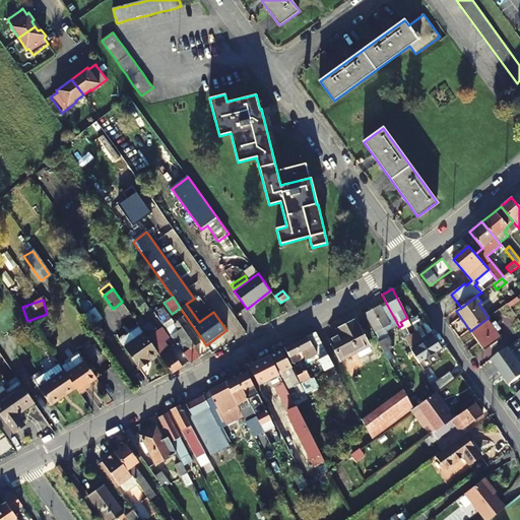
[(378,341),(388,362),(393,359),(389,350),(394,348),(383,327),(389,325),(391,329),(398,325),(387,305),(381,308),(380,306),(366,314),(380,340),(378,341)]
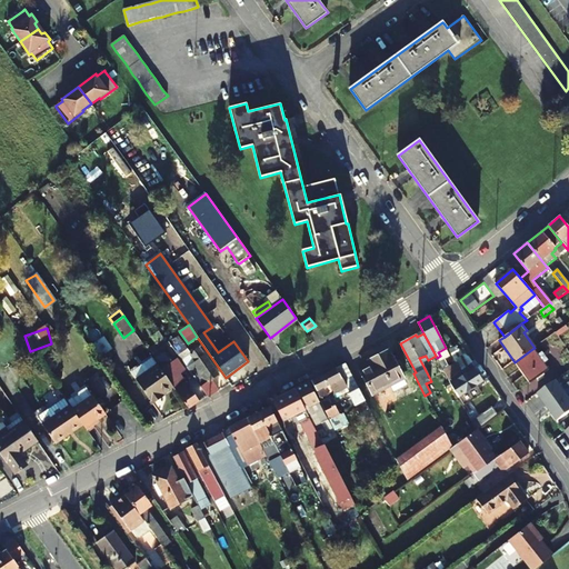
[(171,346),(208,397),(218,391),(210,380),(190,353),(178,337),(168,342),(171,346)]
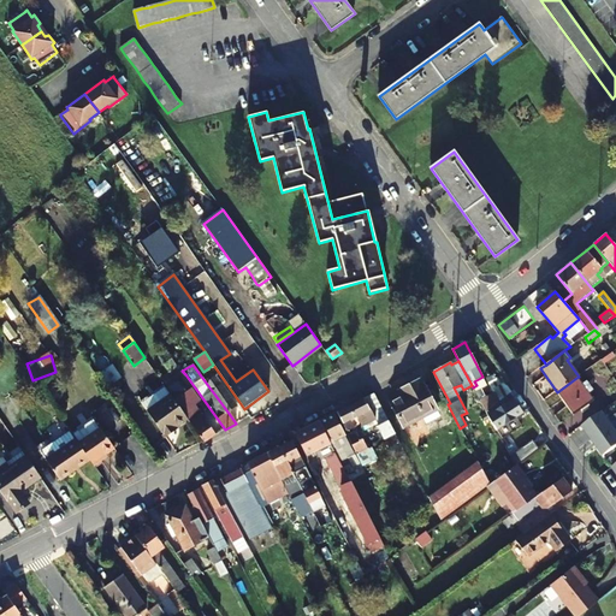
[(206,383),(227,412),(237,406),(215,377),(206,383)]
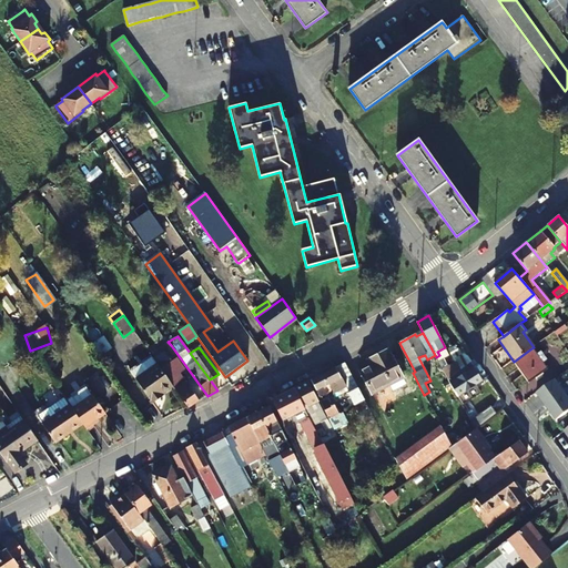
[(448,355),(445,347),(437,352),(439,355),(436,357),(437,361),(448,355)]
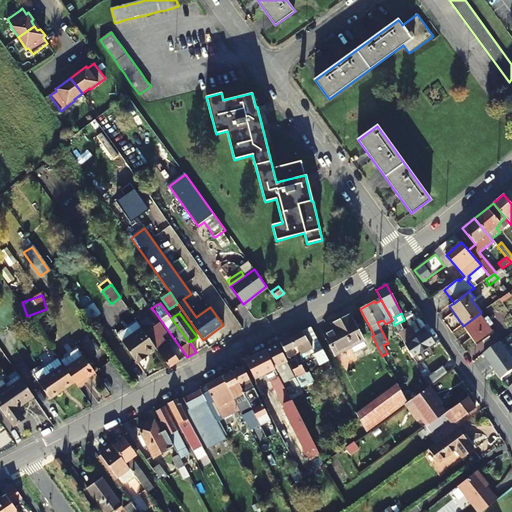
[(487,316),(483,320),(479,314),(463,326),(477,345),(493,334),(489,328),(493,325),(487,316)]
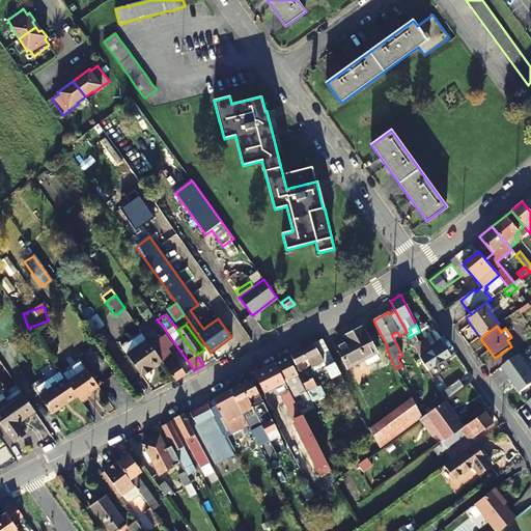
[(351,334),(353,338),(337,347),(347,368),(376,354),(363,328),(351,334)]
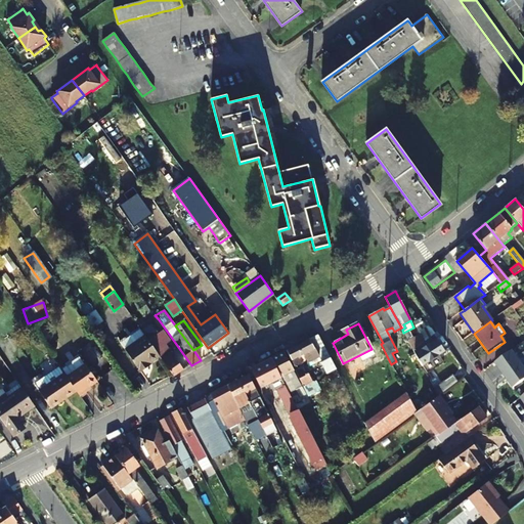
[(148,363),(160,356),(148,340),(141,330),(123,342),(127,350),(126,351),(141,373),(150,365),(148,363)]
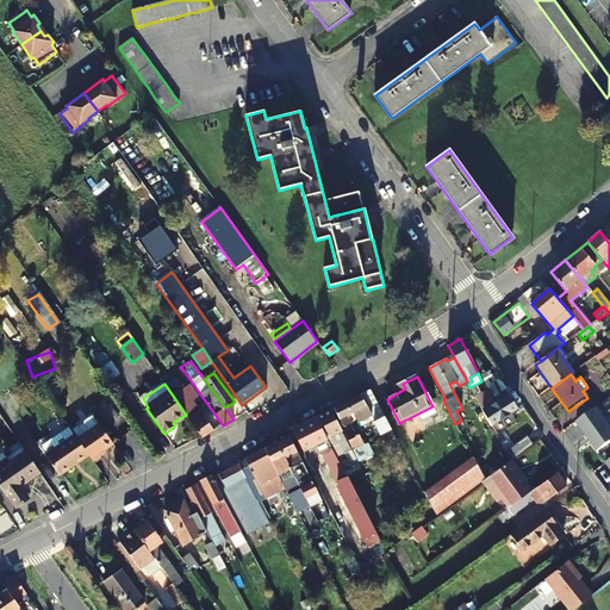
[(190,384),(173,396),(186,415),(203,437),(213,430),(193,402),(198,397),(190,384)]
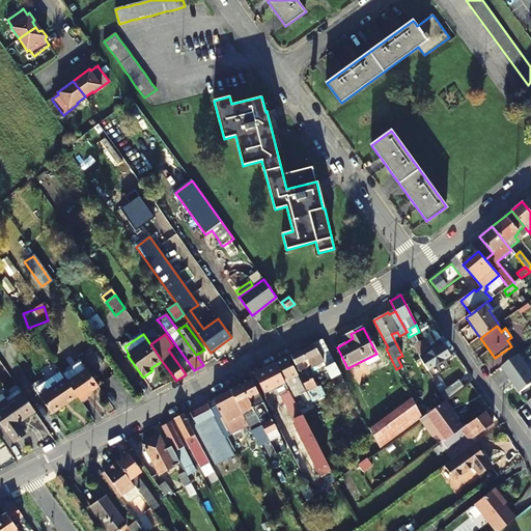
[(419,356),(430,345),(426,338),(413,345),(419,356)]
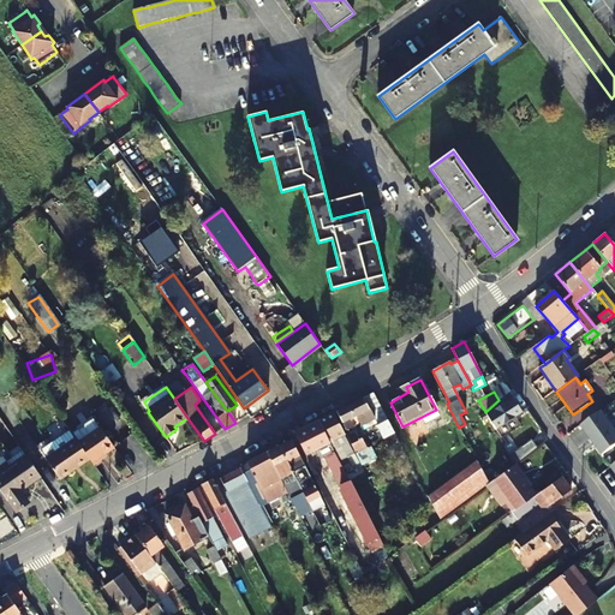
[(377,427),(383,439),(394,434),(374,393),(336,412),(346,430),(356,425),(356,424),(359,423),(362,427),(375,419),(378,425),(377,427)]
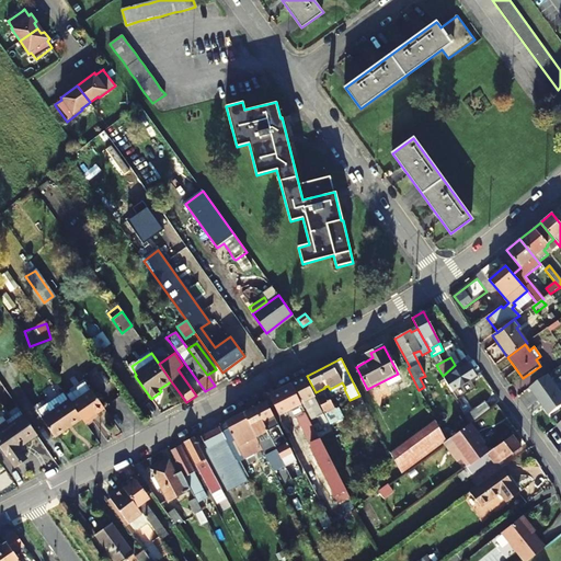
[(477,376),(468,363),(444,378),(451,392),(477,376)]
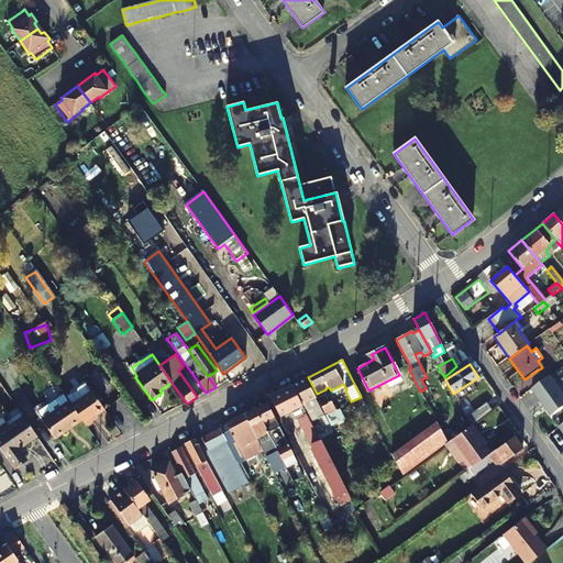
[(562,393),(551,376),(531,389),(551,417),(562,408),(562,393)]
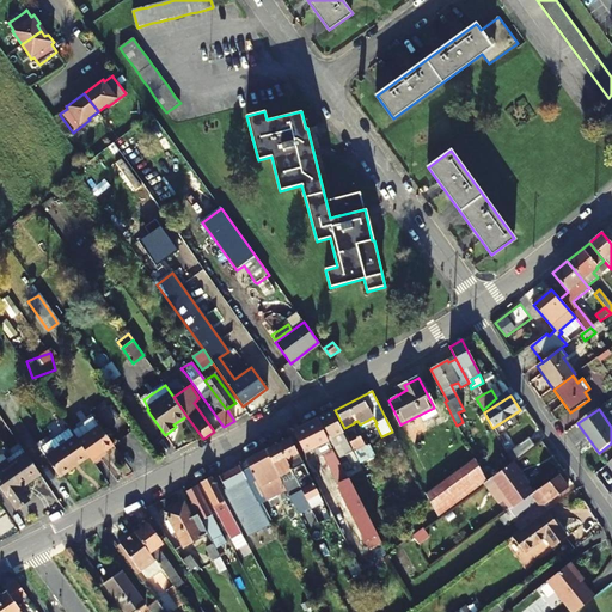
[(340,445),(346,454),(353,451),(331,411),(317,418),(332,448),(340,445)]
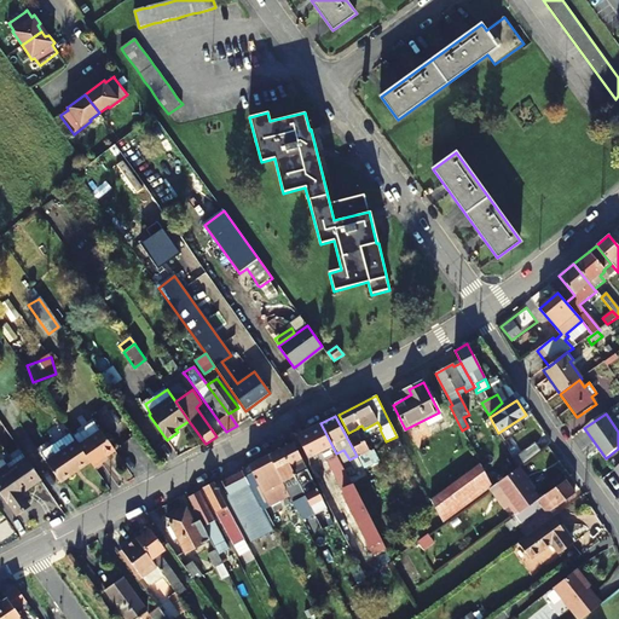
[(102,463),(100,461),(115,451),(96,421),(73,437),(76,441),(91,462),(94,468),(102,463)]
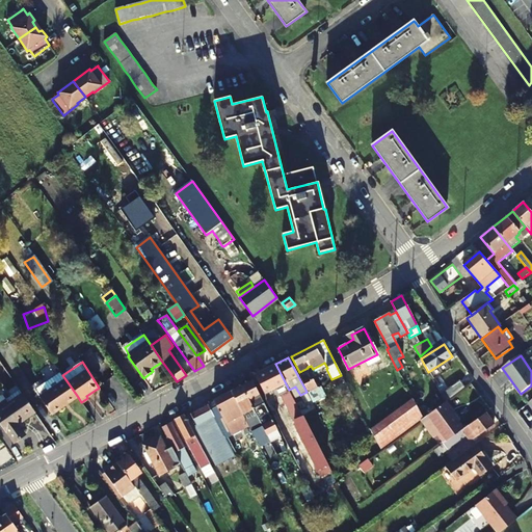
[(330,472),(289,390),(275,364),(255,375),(265,395),(274,390),(277,397),(282,395),(295,421),(295,427),(321,477),(330,472)]
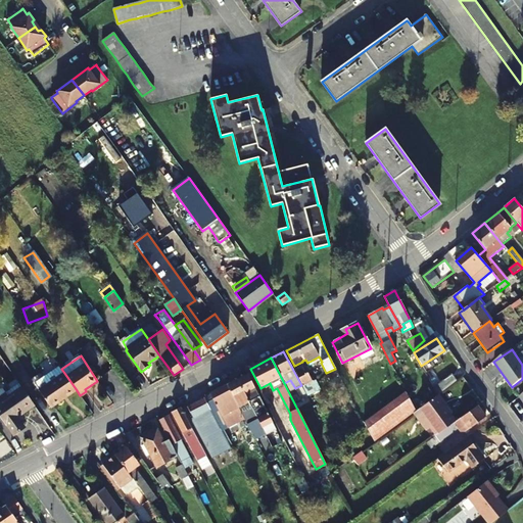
[(301,366),(294,370),(303,386),(312,381),(307,372),(305,373),(301,366)]
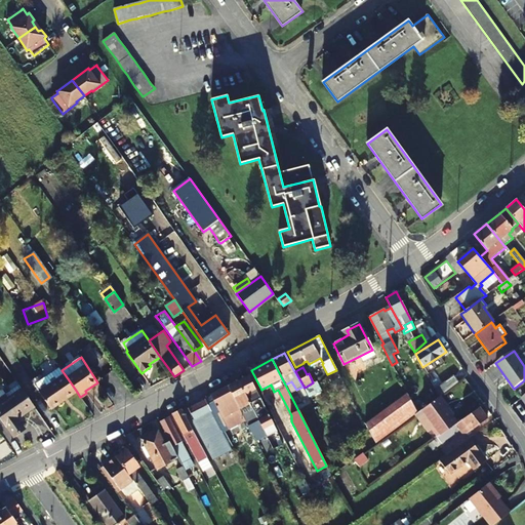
[(40,392),(51,409),(77,392),(65,374),(40,392)]
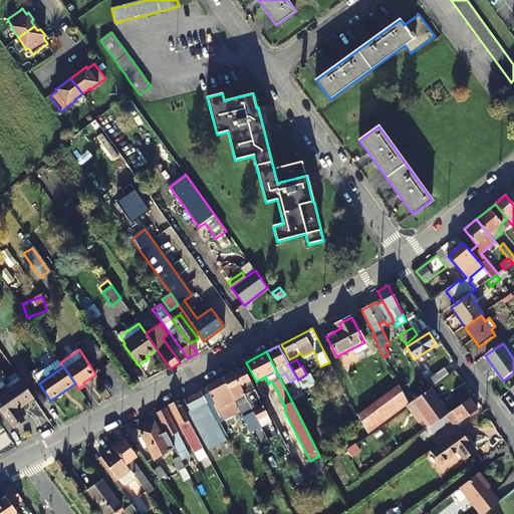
[(233,373),(260,427),(261,427),(271,422),(244,368),(233,373)]
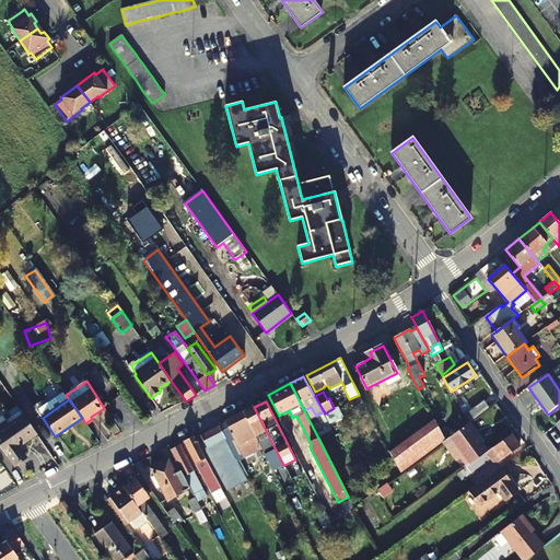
[(464,417),(467,423),(469,422),(489,407),(483,401),(464,417)]
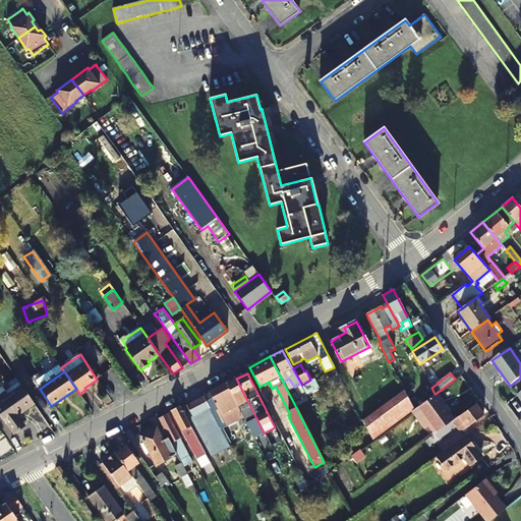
[(226,384),(243,416),(254,439),(264,432),(236,379),(226,384)]
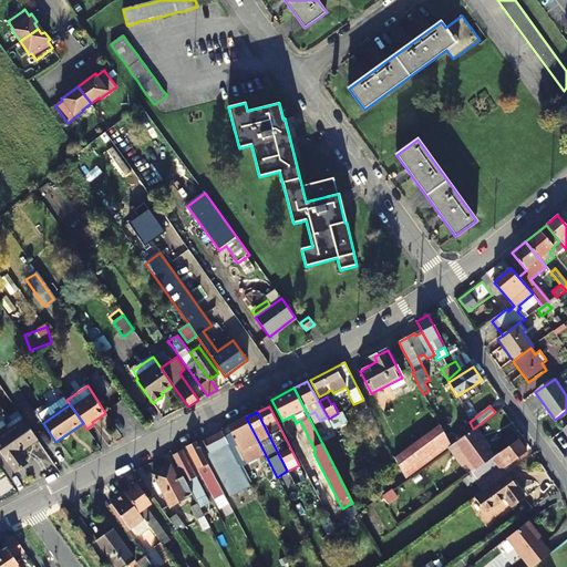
[(10,431),(0,436),(0,449),(16,471),(26,463),(16,450),(21,446),(22,449),(38,439),(23,416),(11,424),(14,428),(10,431)]
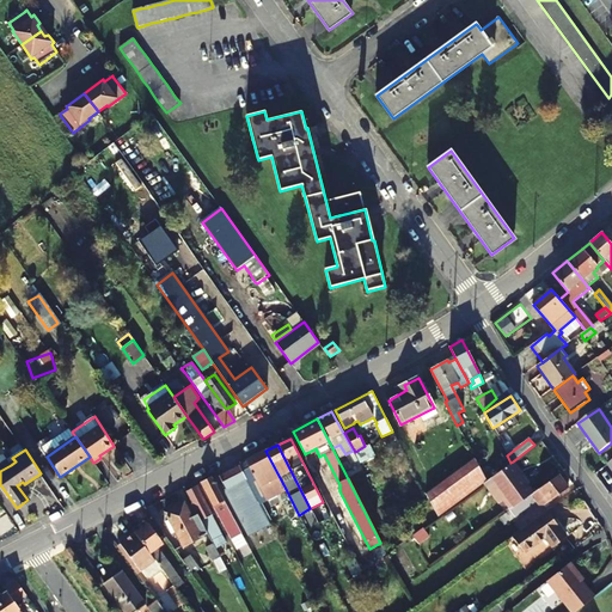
[(245,461),(246,463),(240,466),(251,488),(257,484),(265,499),(286,489),(265,451),(245,461)]
